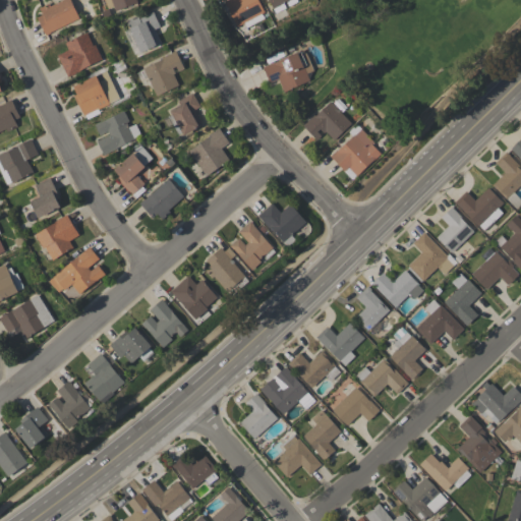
[(61,0),(69,0),(78,18),(45,35),(36,17),(42,14),(39,8),(48,3),(49,6),(61,0)]
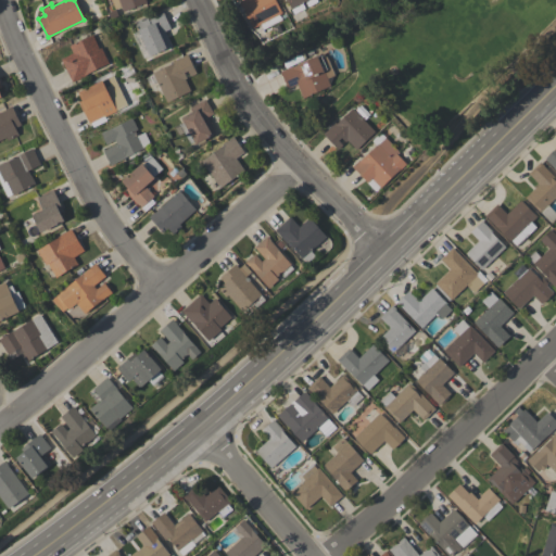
[(144,0),(147,3),(123,12),(117,0),(144,0)]
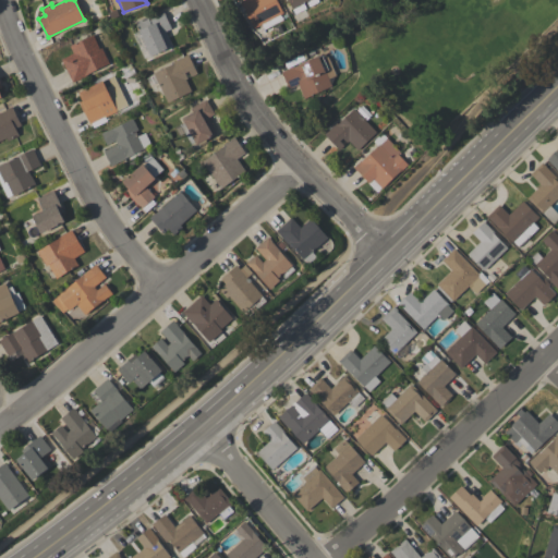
[(275,17),(276,20),(273,22),(271,20),(253,28),(240,1),(242,0),(276,0),(283,13),(275,17)]
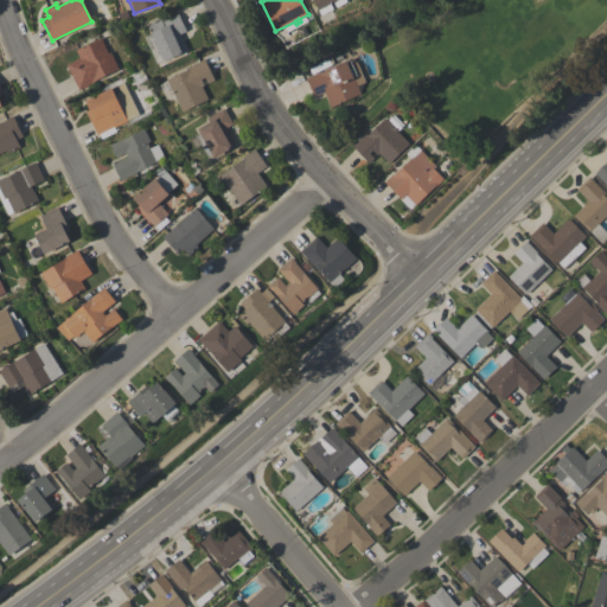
[(345,0),(346,2),(337,7),(334,1),(328,5),(332,10),(321,16),(312,0),(345,0)]
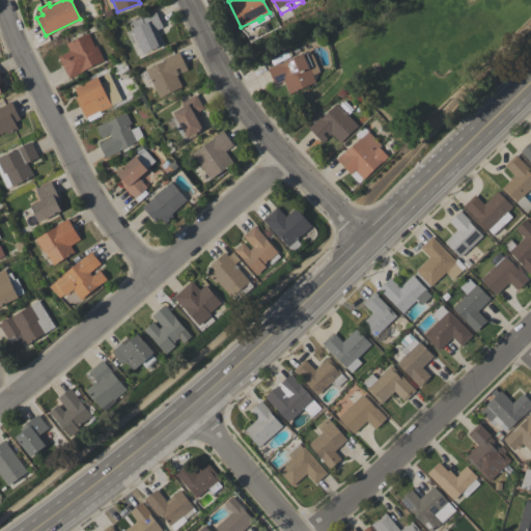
[(143,54),(129,21),(140,16),(141,19),(151,15),(151,14),(156,11),(163,27),(158,29),(164,44),(143,54)]
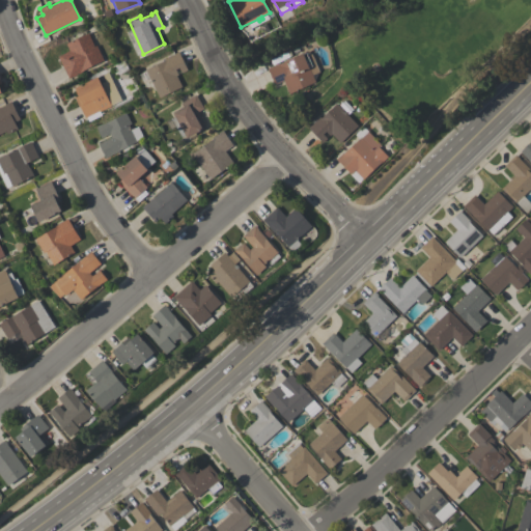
[(57,56),(68,51),(64,42),(70,39),(71,42),(87,33),(94,47),(96,46),(104,60),(82,71),(82,72),(68,79),(57,56)]
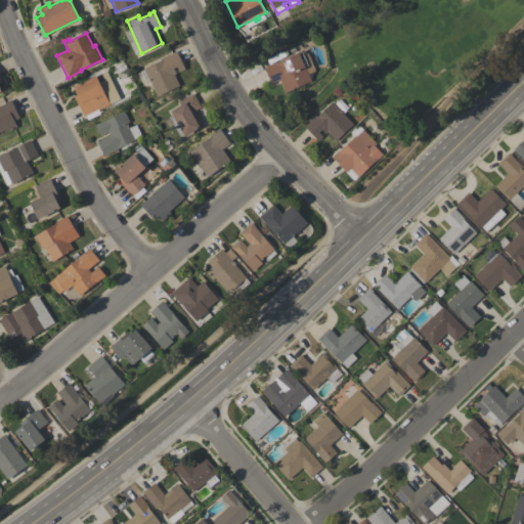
[(286,93),(279,79),(271,83),(264,68),(273,63),(274,63),(298,52),(299,53),(305,50),(306,53),(307,53),(315,71),(308,74),(311,81),(286,93)]
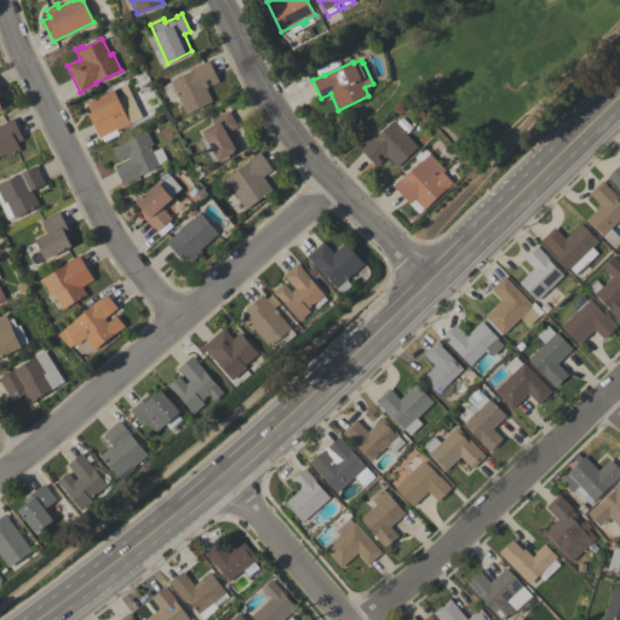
[(170,81),(191,70),(190,69),(208,61),(219,82),(206,89),(212,101),(185,114),(170,81)]
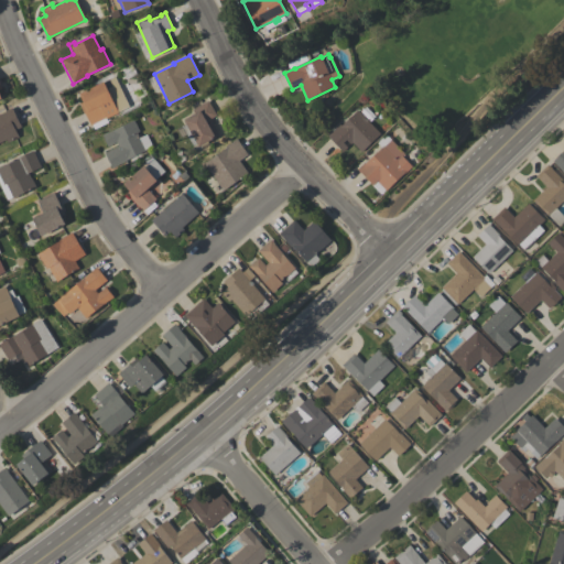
[(102,82),(118,112),(106,119),(106,118),(90,126),(79,104),(83,101),(78,94),(102,82)]
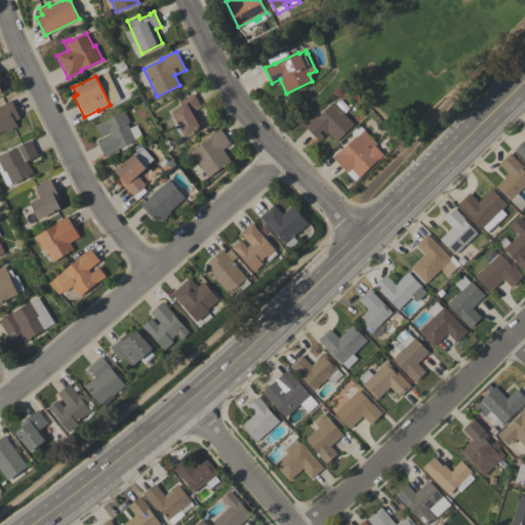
[(183,133),(179,135),(169,117),(172,115),(170,112),(180,106),(178,103),(193,93),(201,108),(196,111),(203,124),(200,126),(200,128),(185,136),(183,133)]
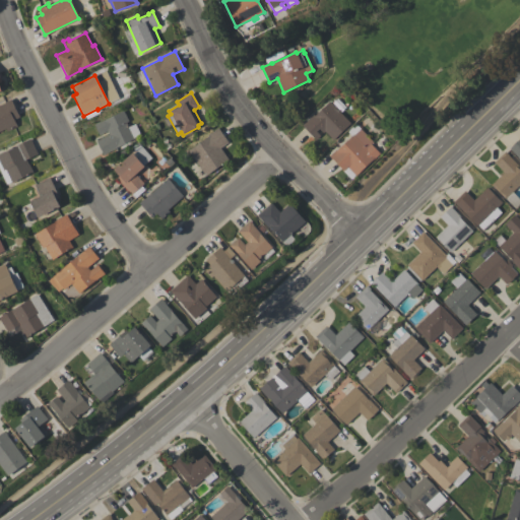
[(0,105),(5,103),(5,102),(11,99),(19,117),(14,120),(17,126),(7,131),(6,129),(0,131),(0,105)]
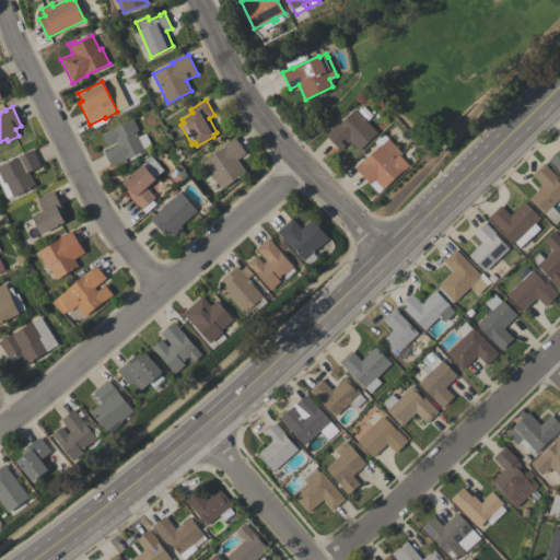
[(354,109),(377,132),(359,151),(349,141),(340,151),(325,135),(337,123),(338,125),(354,109)]
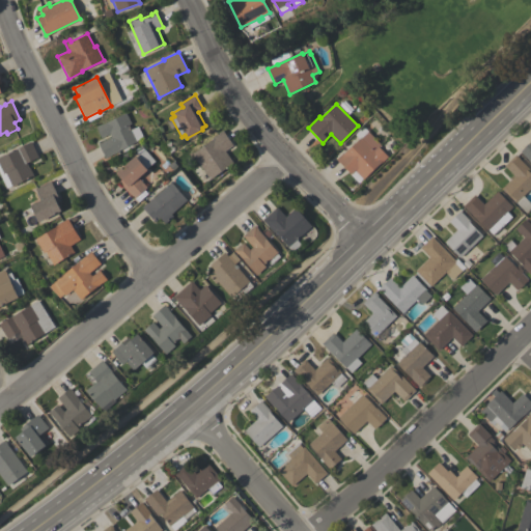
[(105,158),(98,144),(111,137),(109,134),(101,138),(95,128),(126,112),(131,123),(129,124),(131,129),(137,126),(139,130),(140,129),(141,131),(140,132),(143,137),(136,141),(137,142),(105,158)]
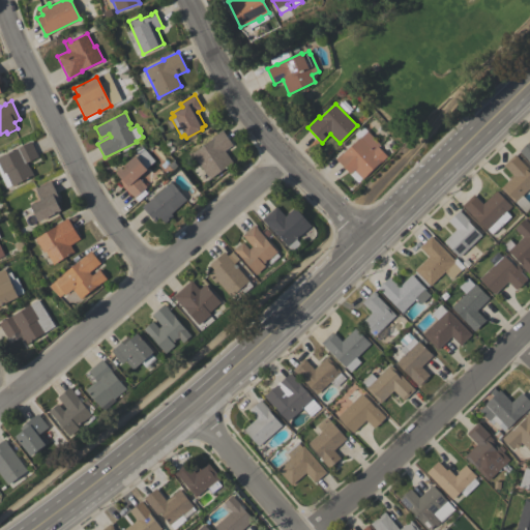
[(192,153),(213,138),(212,138),(218,134),(218,133),(222,129),(232,145),(225,150),(233,163),(209,179),(192,153)]
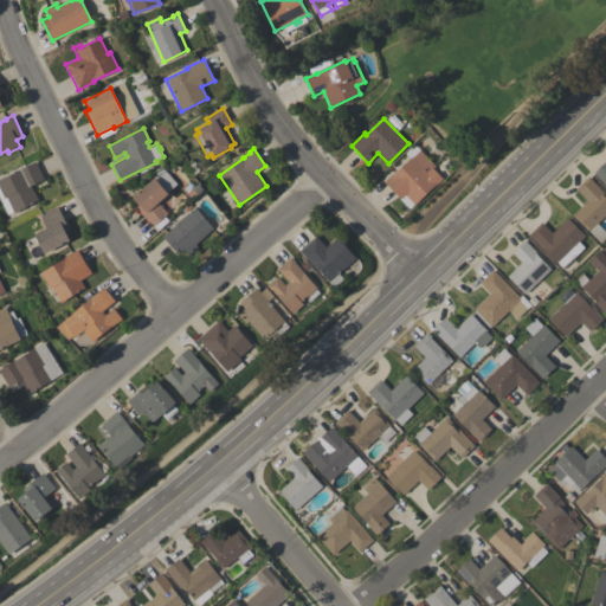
[(384,181),(391,174),(392,176),(412,156),(426,172),(431,167),(443,179),(434,186),(414,205),(405,194),(400,199),(384,181)]
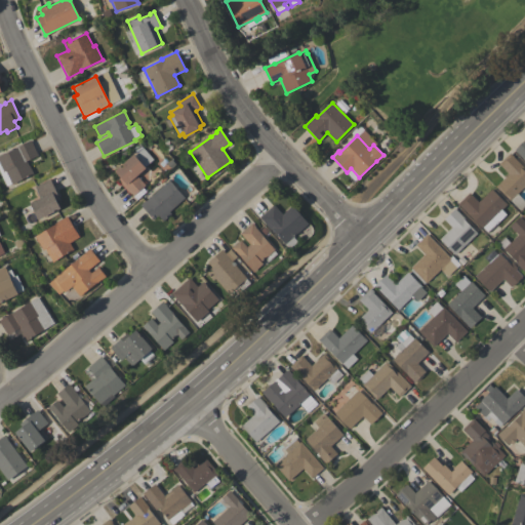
[(524,161),(514,150),(524,138),(524,161)]
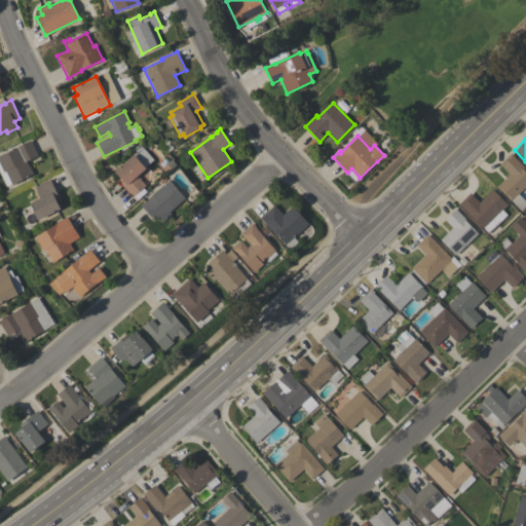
[(11,185),(5,171),(0,174),(0,155),(31,140),(38,156),(27,161),(29,165),(34,175),(11,185)]
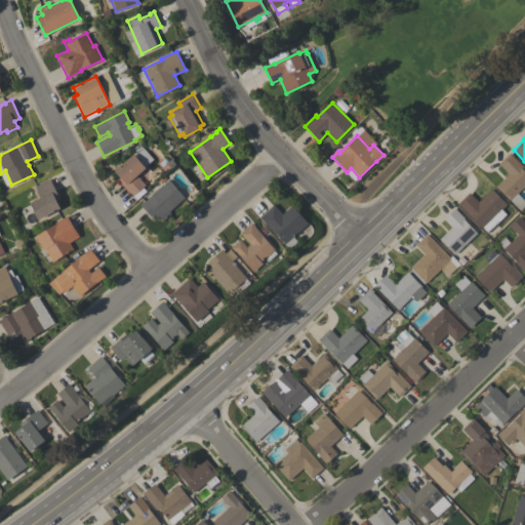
[(132,197),(117,179),(120,177),(114,171),(133,154),(133,155),(143,148),(153,159),(145,166),(146,167),(136,175),(145,186),(143,187),(147,191),(137,200),(133,196),(132,197)]
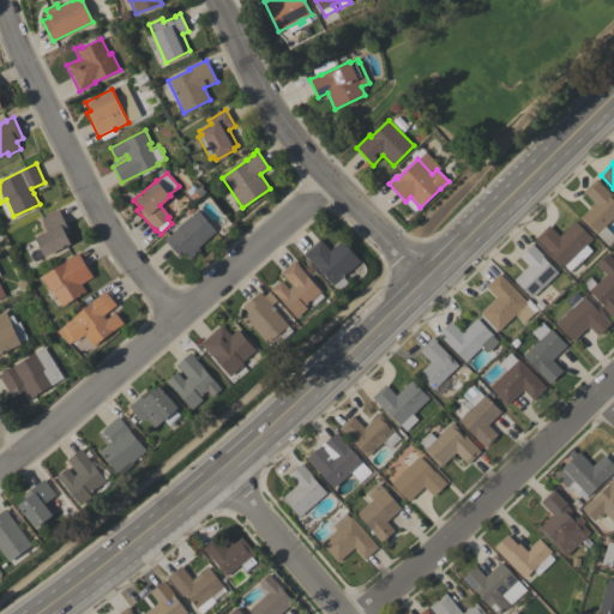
[(613,197),(613,217),(605,227),(613,235),(613,240),(608,246),(584,222),(579,218),(595,204),(583,192),(596,179),(613,197)]
